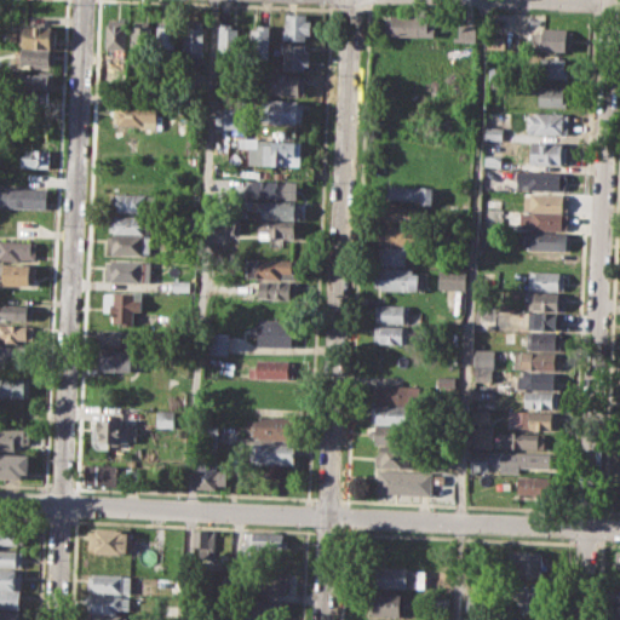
[(287,12),(308,13),(308,21),(313,21),(311,34),(305,34),(304,40),(282,39),(283,29),(286,29),(287,12)]
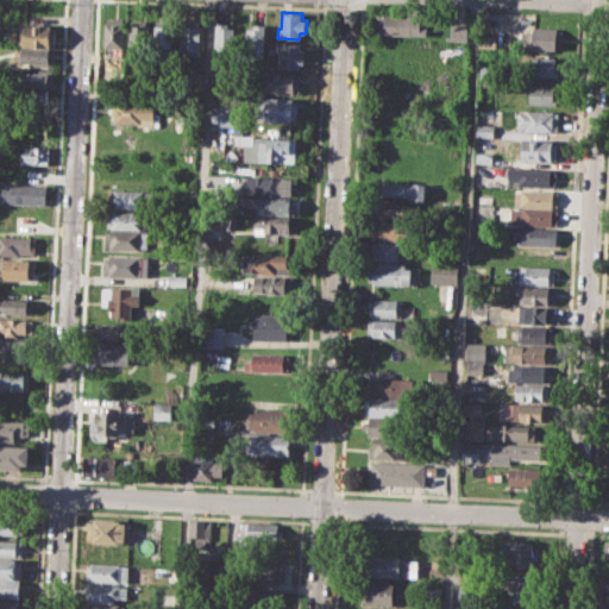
[(382,14),(420,17),(420,26),(427,26),(426,36),(377,33),(378,20),(382,20),(382,14)]
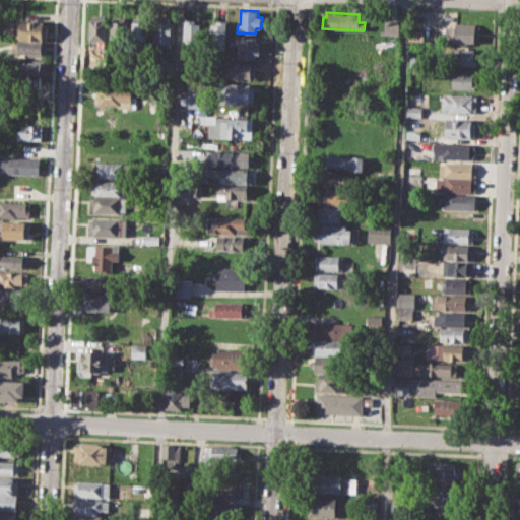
[(89,15),(108,16),(107,45),(88,45),(89,15)]
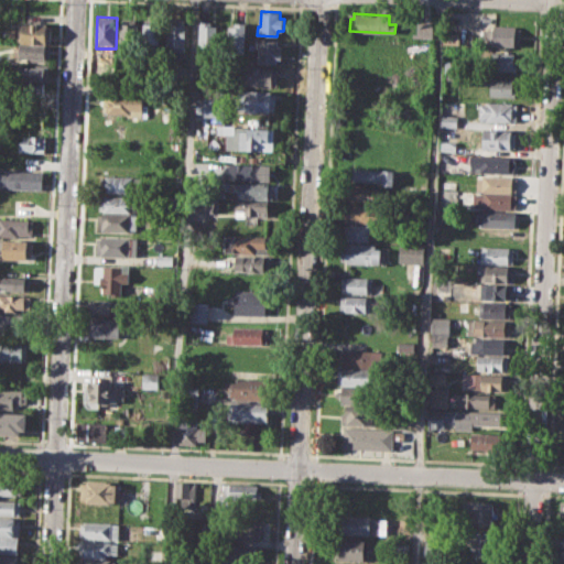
[(121,18),(138,19),(137,29),(141,29),(140,52),(120,51),(121,18)]
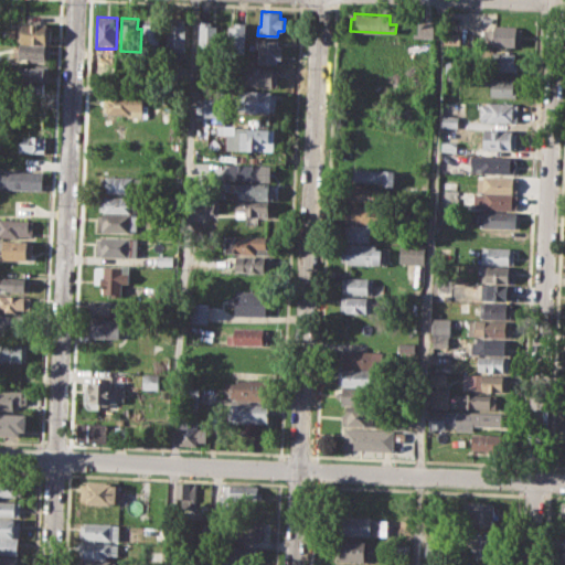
[(169,18),(188,19),(185,53),(170,52),(171,48),(167,46),(169,18)]
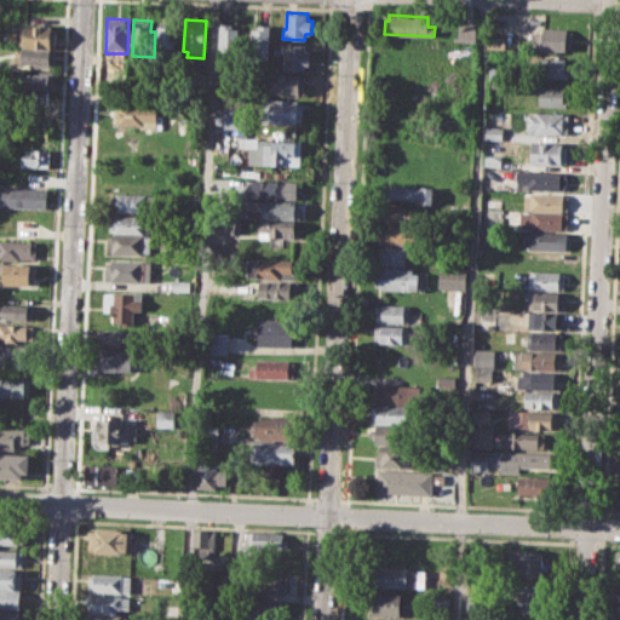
[(222,22),(233,23),(233,27),(239,28),(236,58),(219,57),(222,22)]
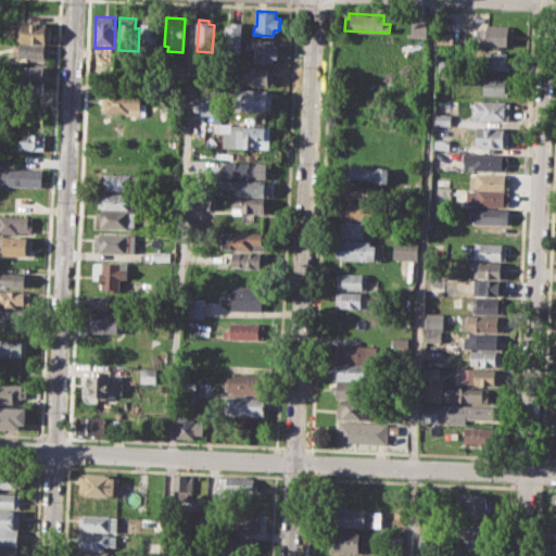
[(17,22),(51,23),(51,42),(16,41),(17,22)]
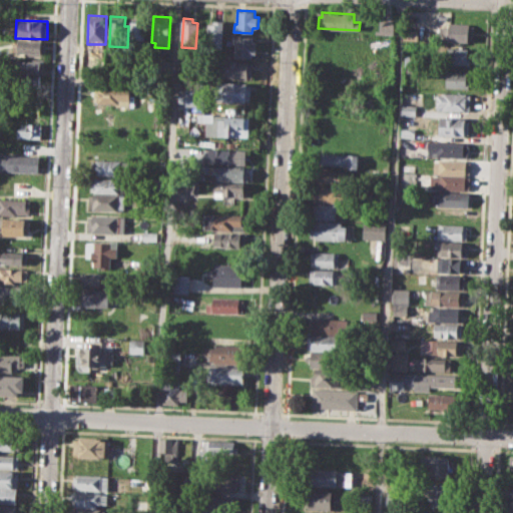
[(130,20),(145,20),(144,47),(129,47),(130,20)]
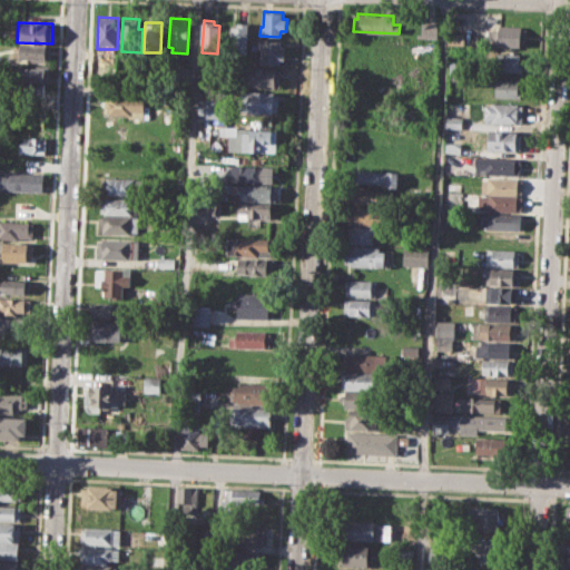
[(231,26),(238,27),(238,22),(249,22),(247,59),(229,58),(231,26)]
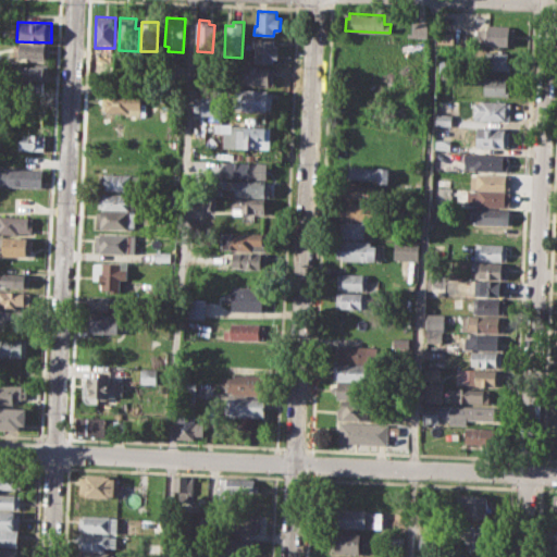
[(411,22),(428,22),(428,38),(411,38),(411,22)]
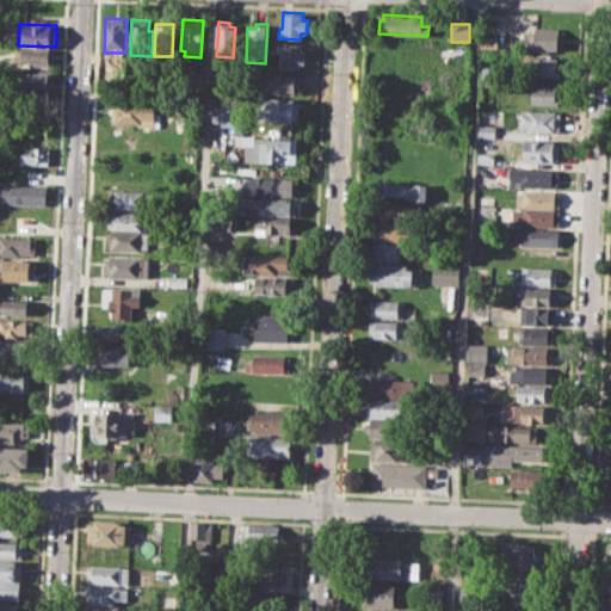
[(535,28),(566,29),(565,50),(534,48),(535,28)]
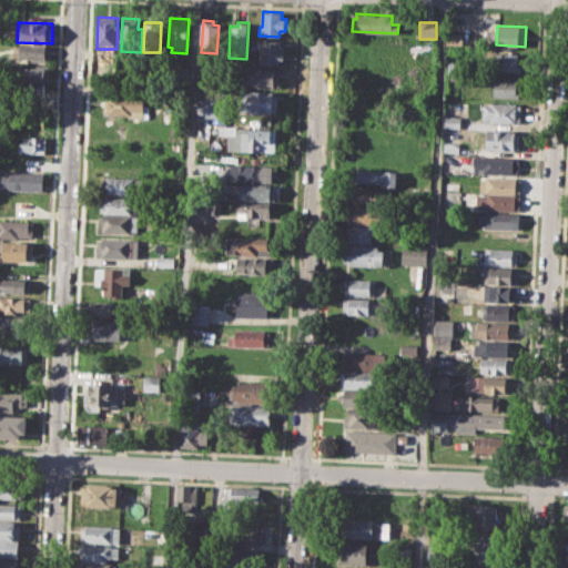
[(447,32),(467,32),(466,47),(447,47),(447,32)]
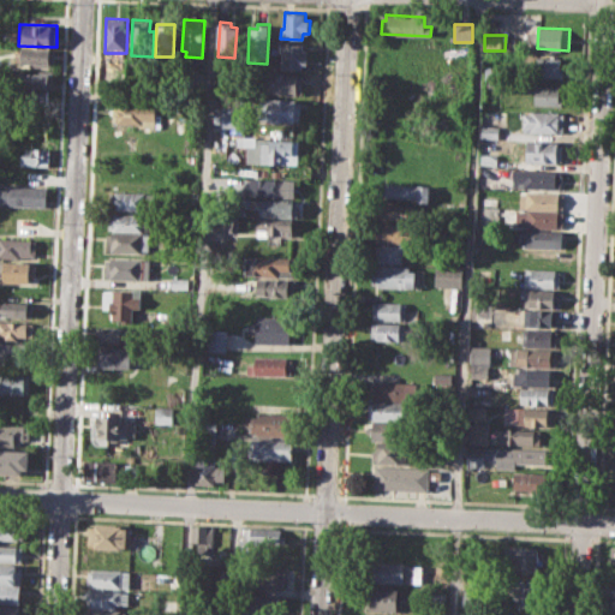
[(280,42),(303,43),(303,48),(308,49),(308,63),(302,63),(302,71),(282,70),(284,52),(280,52),(280,42)]
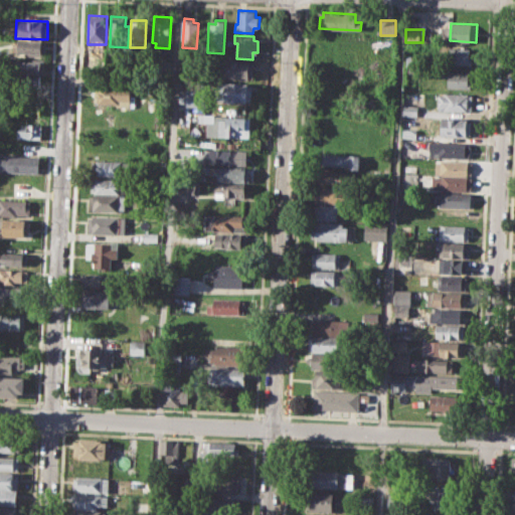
[(14,41),(45,42),(44,56),(24,56),(24,53),(18,52),(18,49),(14,49),(14,41)]
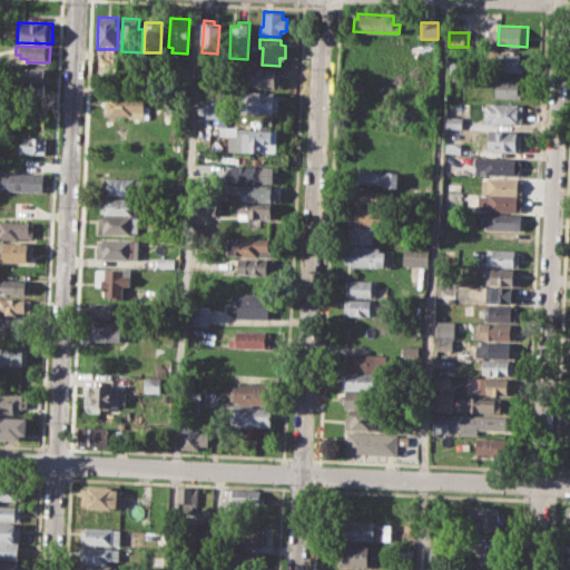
[(498,52),(522,53),(521,72),(497,71),(498,52)]
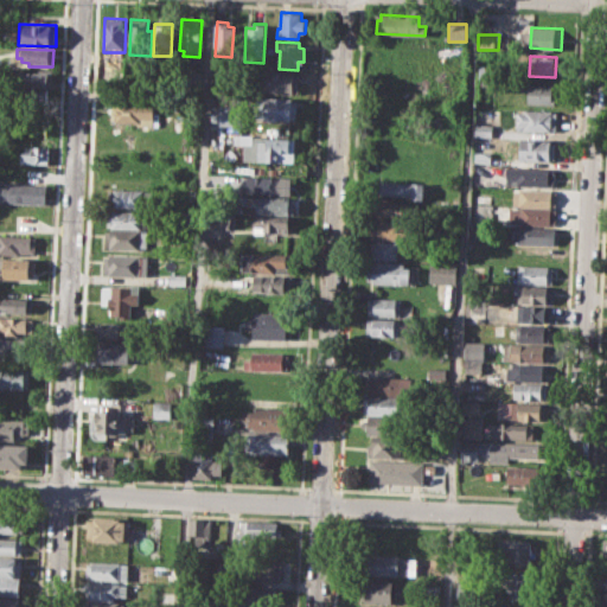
[(478,64),(490,65),(489,78),(478,78),(478,64)]
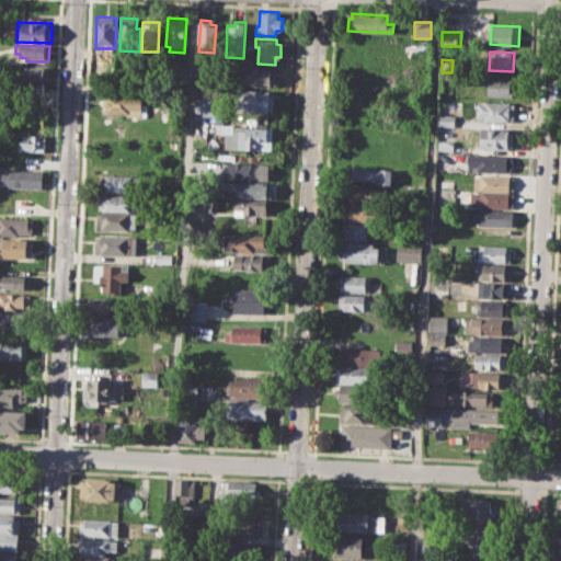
[(16,65),(52,66),(50,82),(16,81),(16,65)]
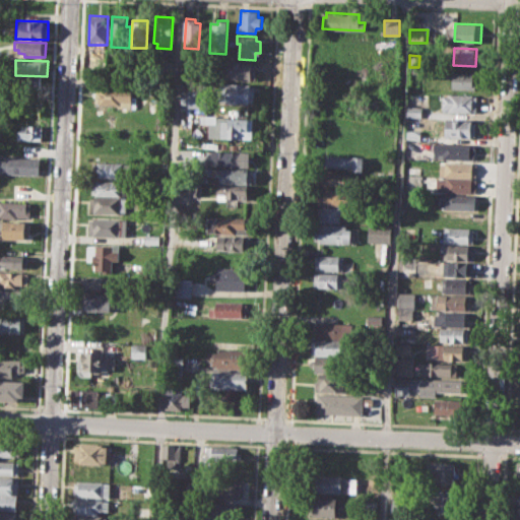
[(223,61),(257,63),(256,81),(222,79),(223,61)]
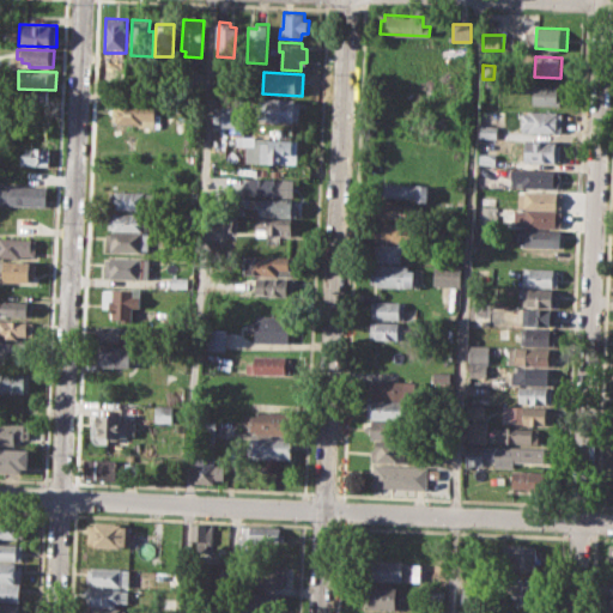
[(534,85),(563,86),(562,107),(533,104),(534,85)]
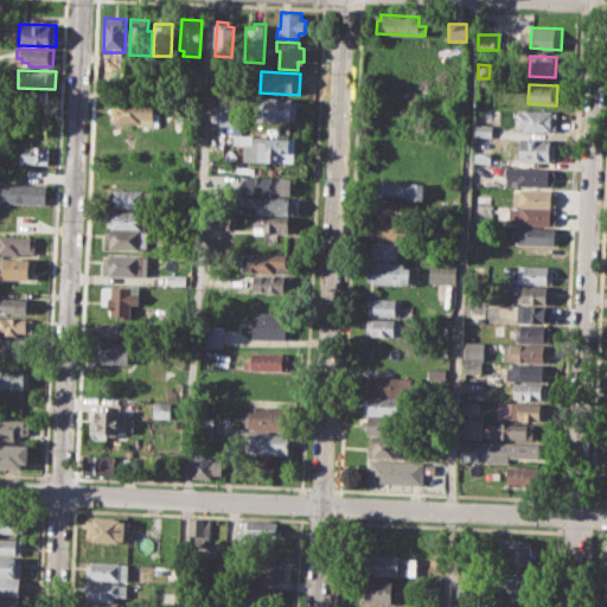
[(263,97),(299,100),(298,121),(262,119),(263,97)]
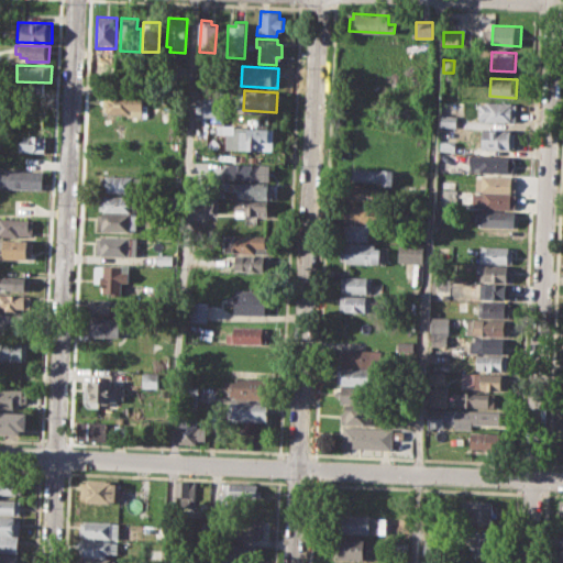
[(103,95),(142,96),(141,117),(128,117),(128,113),(103,112),(103,95)]
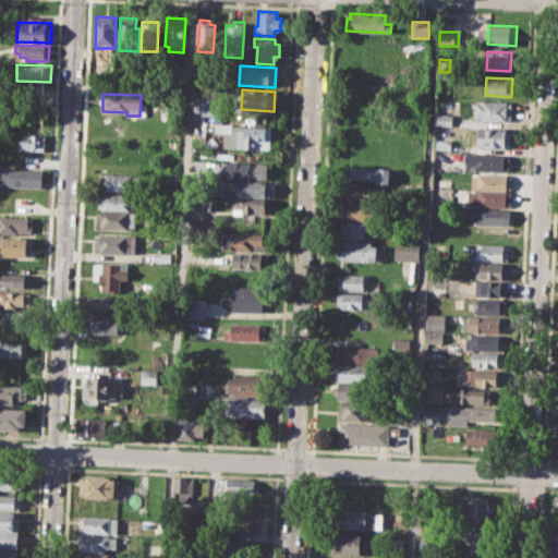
[(474,101),(511,104),(510,121),(474,120),(474,101)]
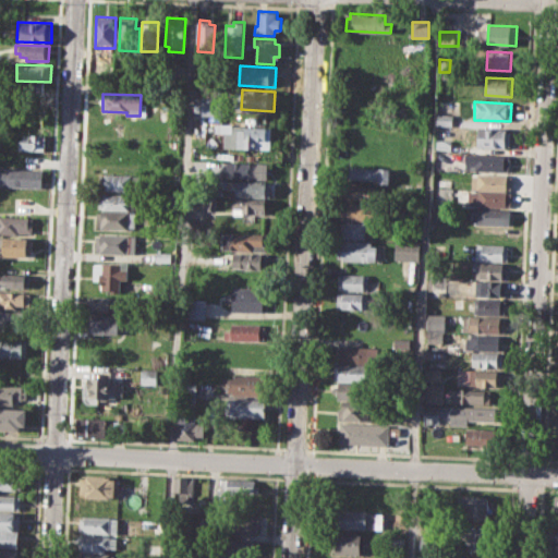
[(215,123),(274,126),(271,152),(223,148),(225,132),(214,131),(215,123)]
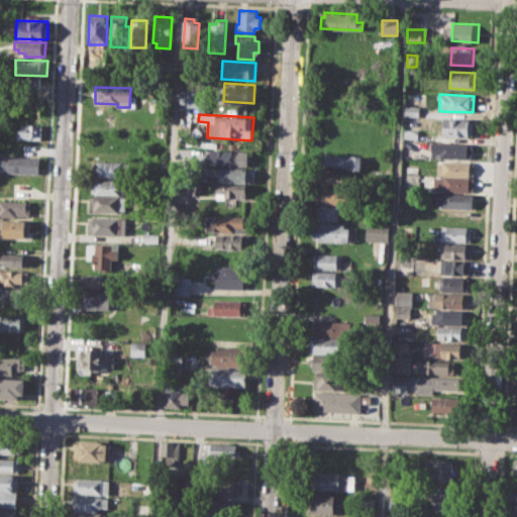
[(443,117),(474,119),(473,135),(442,134),(443,117)]
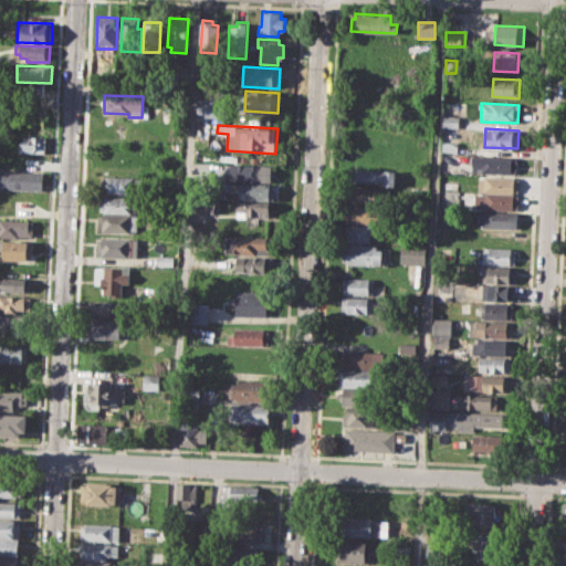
[(23,135),(46,136),(45,153),(18,152),(18,140),(22,140),(23,135)]
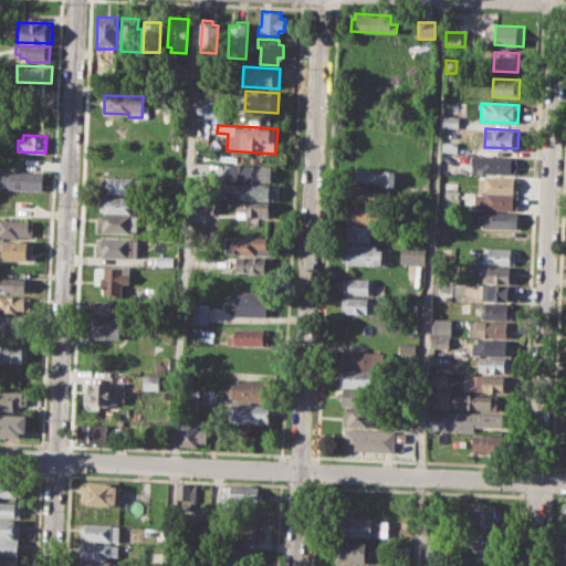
[(0,154),(43,155),(42,170),(0,169),(0,154)]
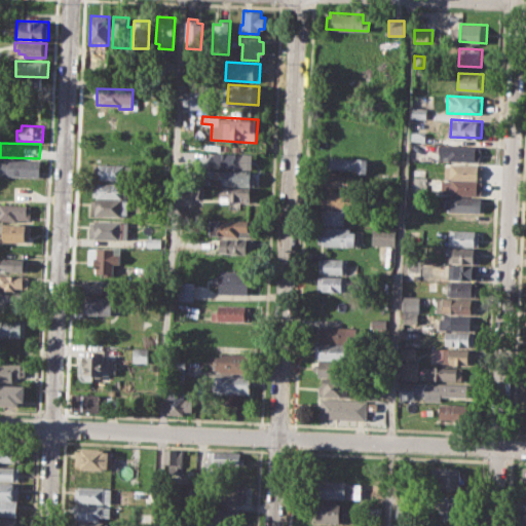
[(443,143),(483,145),(482,161),(448,160),(449,154),(443,154),(443,143)]
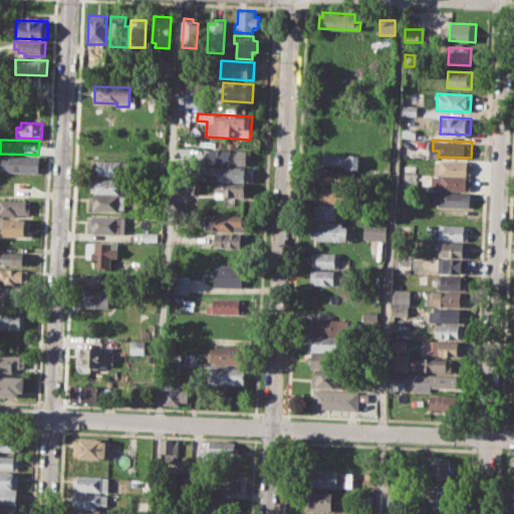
[(203,149),(246,151),(246,165),(203,163),(203,149)]
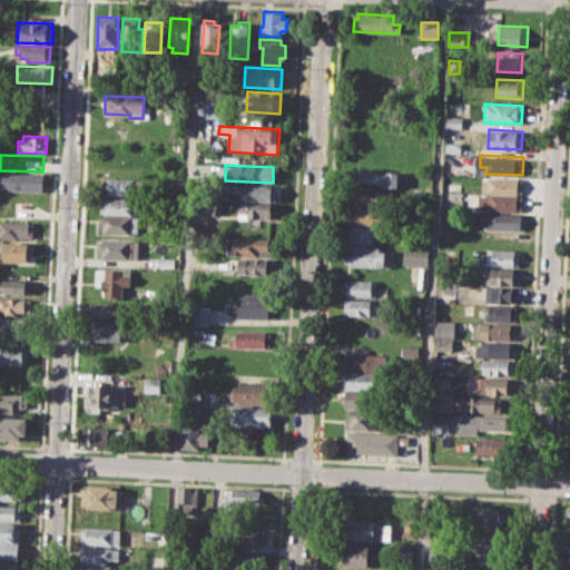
[(352,169),(399,172),(397,188),(386,188),(386,183),(351,182),(352,169)]
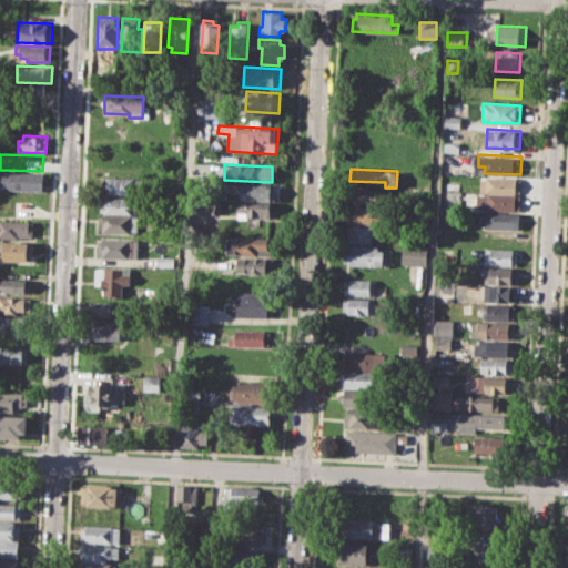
[(0,173),(42,174),(42,191),(0,189),(0,173)]
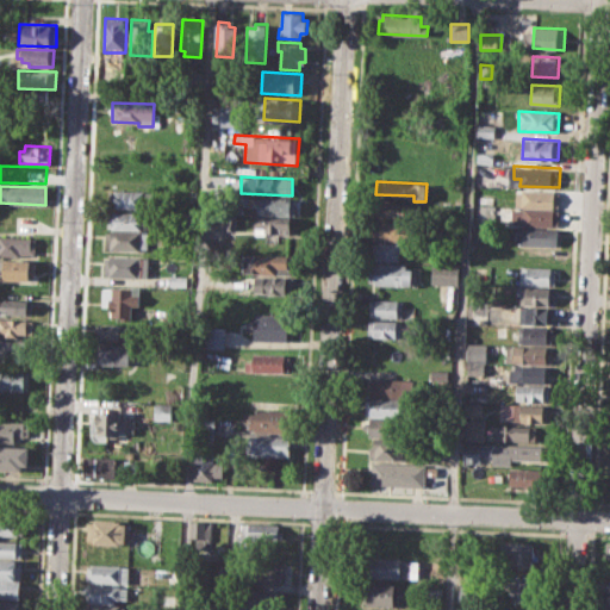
[(110,190),(153,191),(151,209),(109,207),(110,190)]
